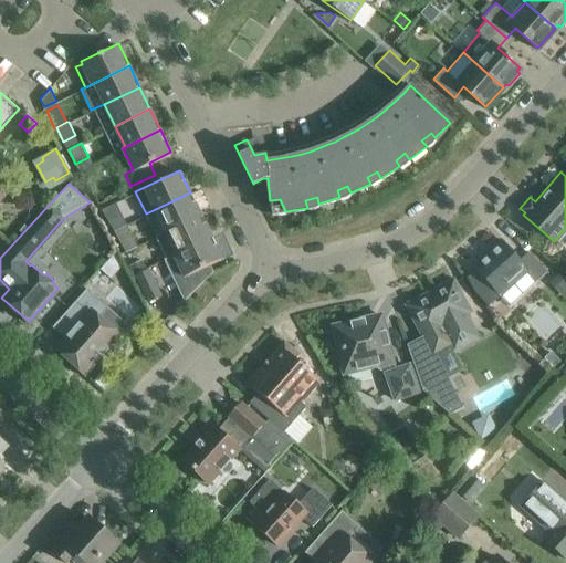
[(200,214),(190,193),(146,214),(156,236),(200,214)]
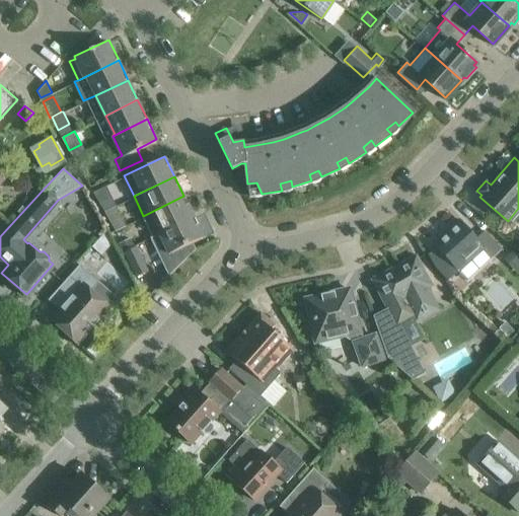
[(113,195),(99,201),(104,210),(116,205),(118,204),(113,195)]
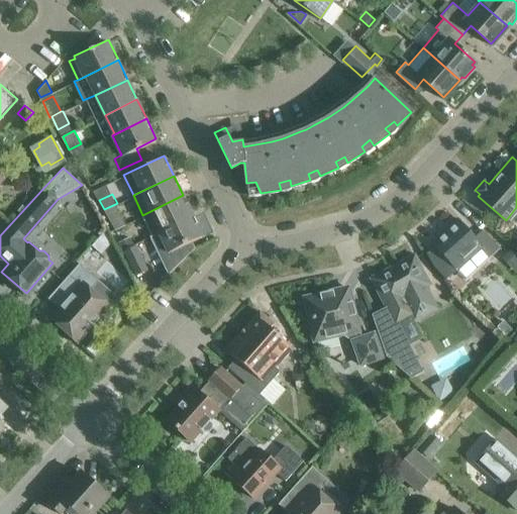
[(158,231),(159,231),(193,215),(183,195),(142,215),(151,234),(158,231)]
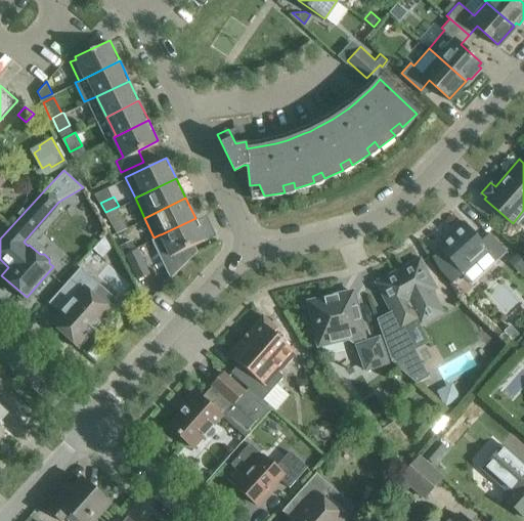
[(107,217),(116,231),(126,226),(119,211),(107,217)]
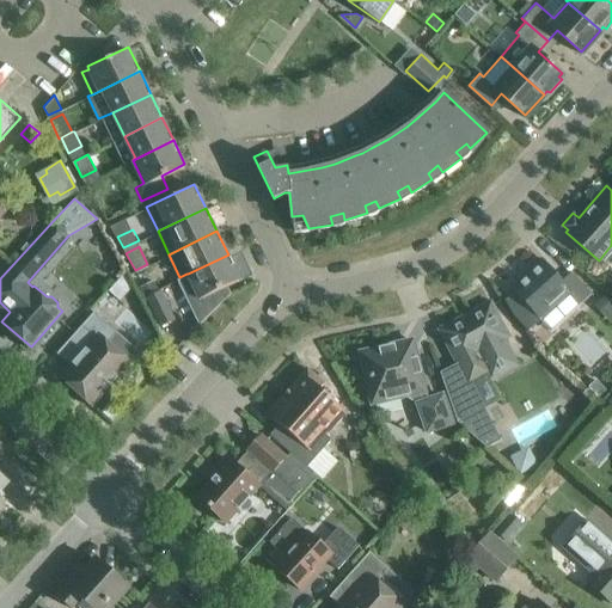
[(188,274),(178,278),(200,321),(231,292),(227,284),(239,278),(228,255),(188,274)]
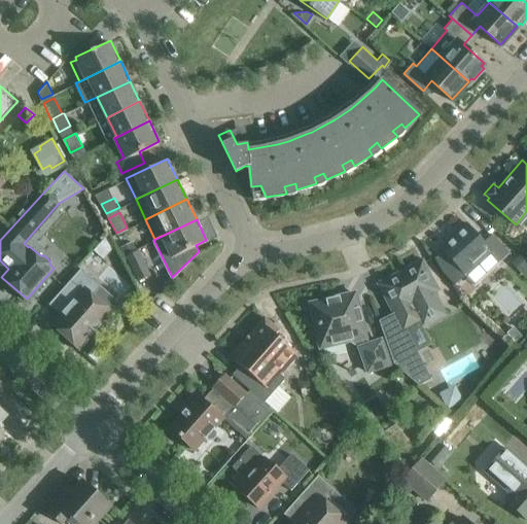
[(465,221),(440,245),(457,265),(451,271),(458,279),(465,273),(475,282),(499,260),(508,251),(492,233),(483,241),(465,221)]
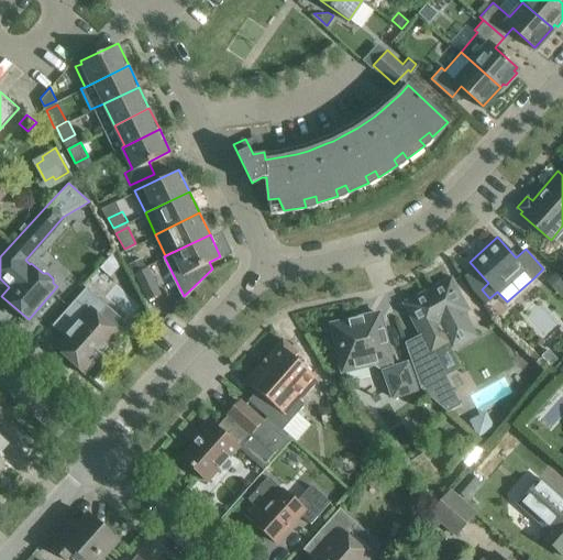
[(133,270),(133,271),(146,265),(142,255),(130,262),(134,270),(133,270)]
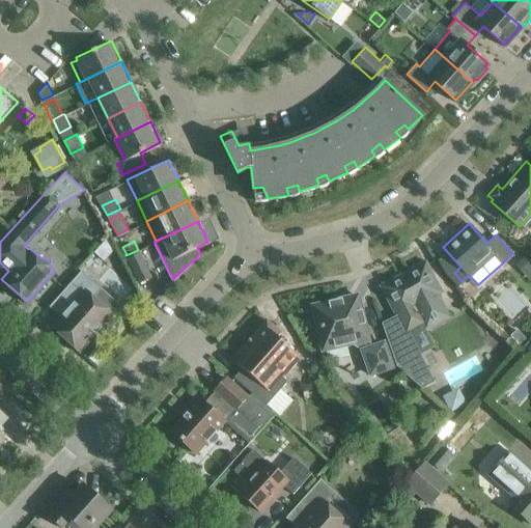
[(150,274),(138,250),(126,255),(138,279),(150,274)]
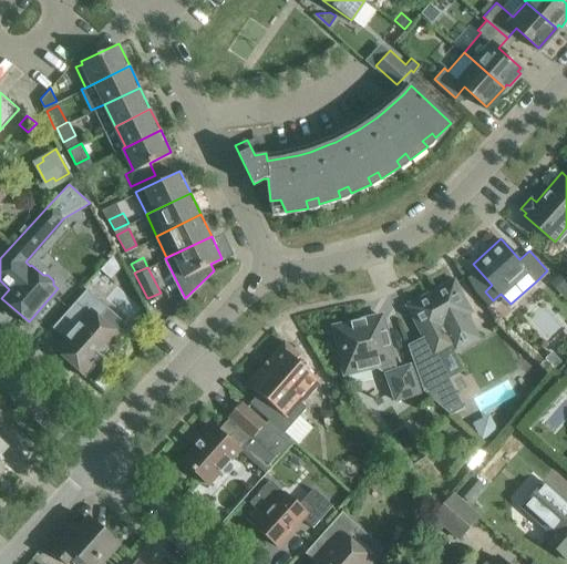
[(566,275),(563,270),(552,280),(565,295),(566,293),(566,275)]
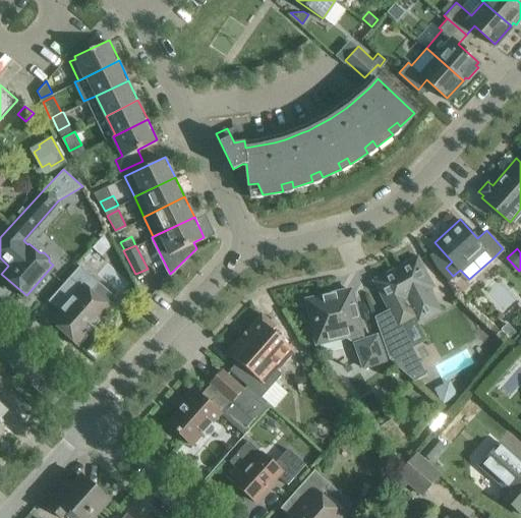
[(415,315),(418,320),(440,308),(428,287),(432,284),(417,255),(373,279),(398,325),(415,315)]
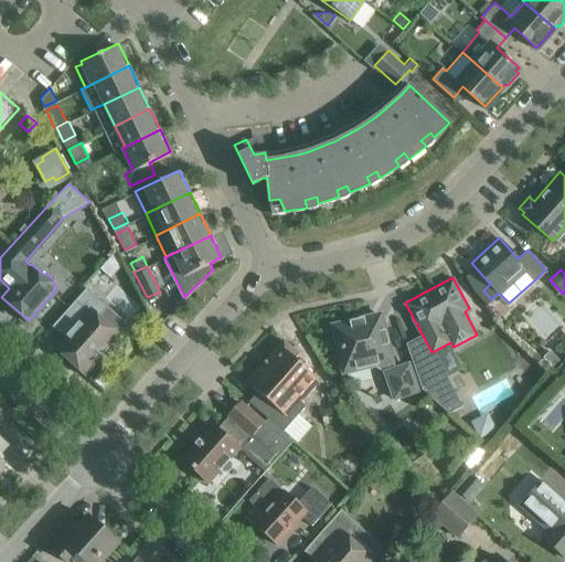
[(76,322),(55,347),(85,373),(102,354),(108,354),(116,346),(114,340),(120,333),(99,315),(108,305),(86,286),(64,311),(76,322)]
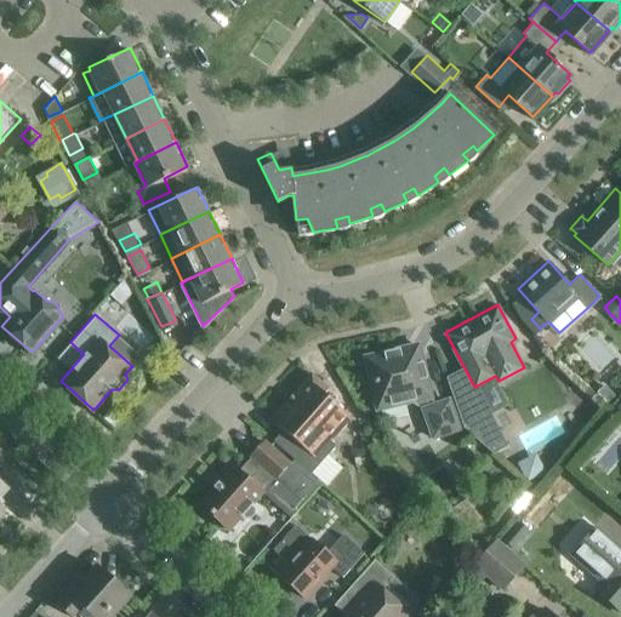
[(400,403),(403,399),(410,398),(410,399),(419,398),(433,435),(459,427),(449,399),(433,404),(431,394),(419,343),(365,355),(365,359),(364,361),(365,369),(368,370),(377,407),(379,406),(379,405),(381,405),(385,406),(392,405),(400,403)]
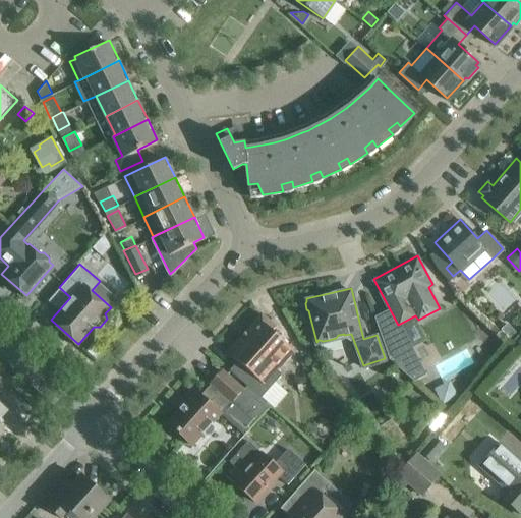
[(281,364),(285,360),(294,349),(272,329),(276,324),(262,311),(226,350),(237,359),(229,369),(262,396),(282,371),(278,368),(277,361),(281,364)]
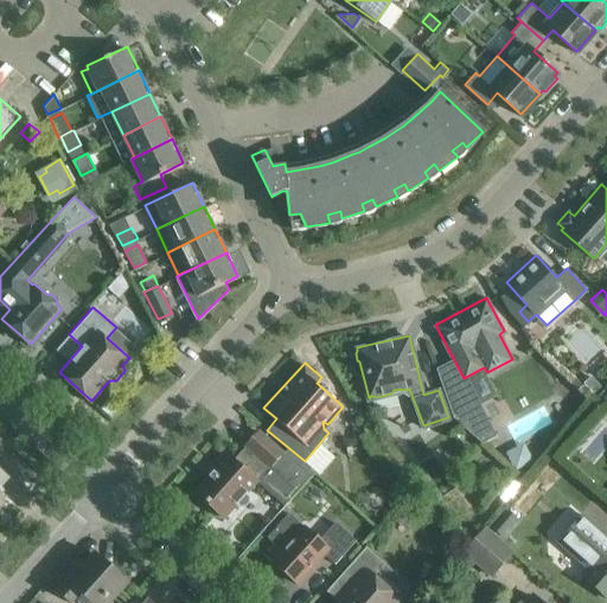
[(113,417),(126,402),(114,391),(100,406),(113,417)]
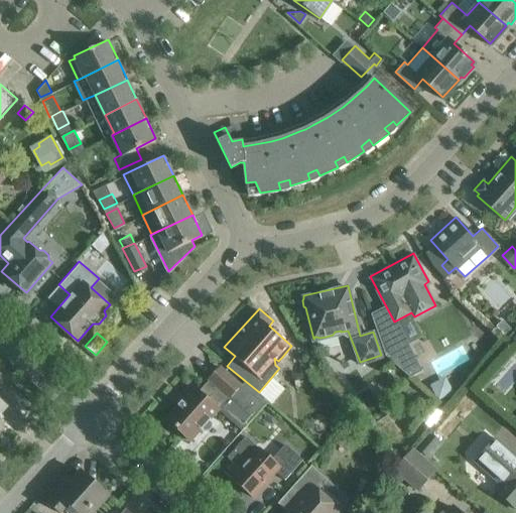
[(422,369),(408,342),(385,354),(397,365),(404,371),(409,376),(422,369)]
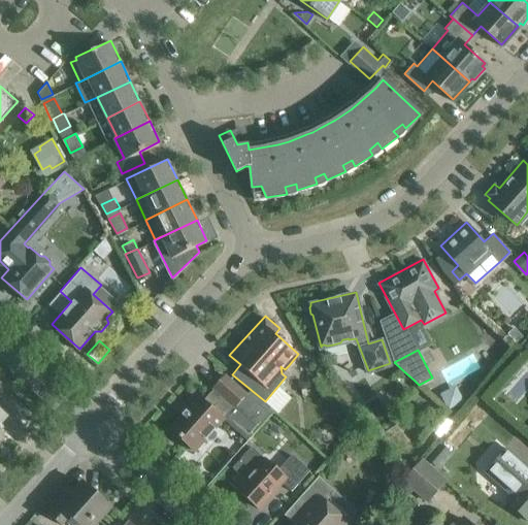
[(188,406),(170,427),(194,450),(206,436),(209,438),(213,438),(217,435),(217,430),(213,428),(223,417),(234,404),(259,426),(273,411),(250,390),(246,393),(225,374),(203,399),(196,393),(186,404),(188,406)]
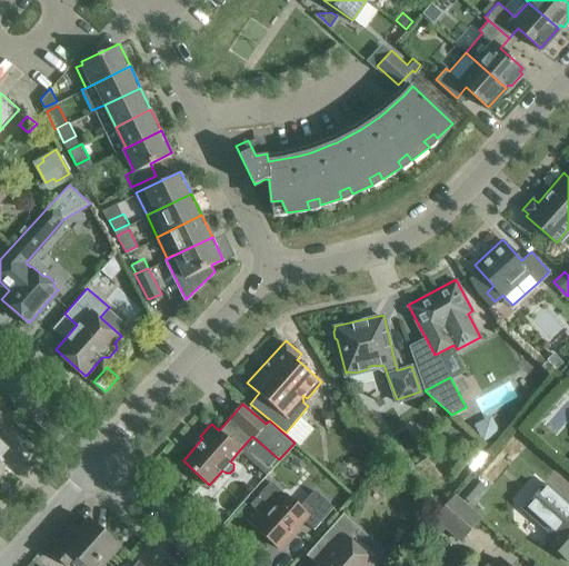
[(476,421),(485,438),(500,429),(491,414),(476,421)]
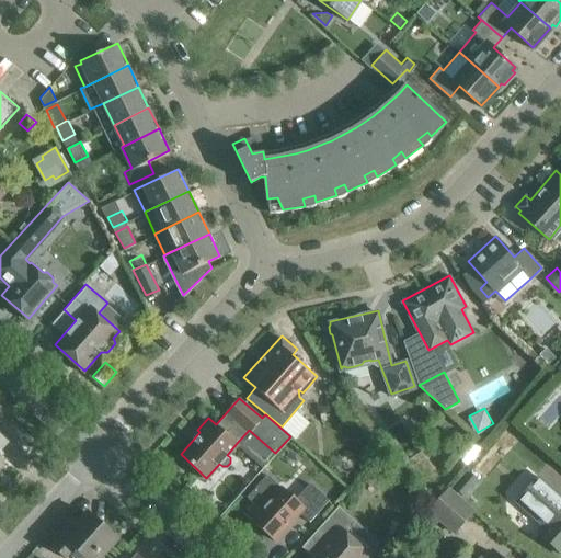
[(470,470),(456,487),(462,492),(478,476),(470,470)]
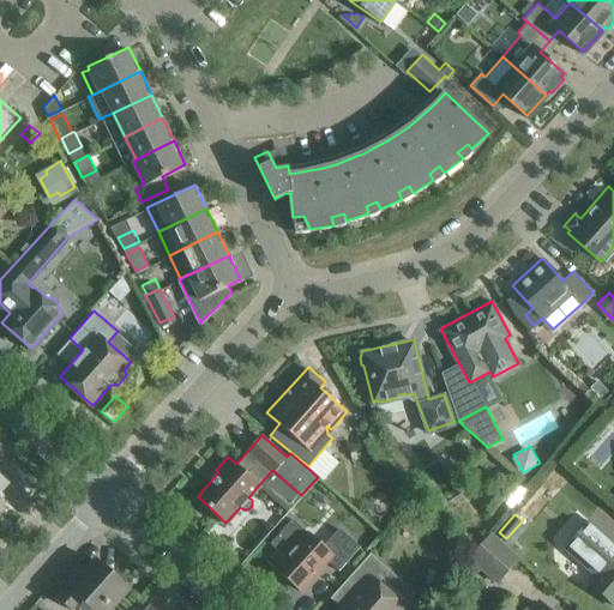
[(327,559),(338,568),(360,544),(339,526),(323,544),(292,517),(270,542),(286,555),(276,567),(301,589),(327,559)]
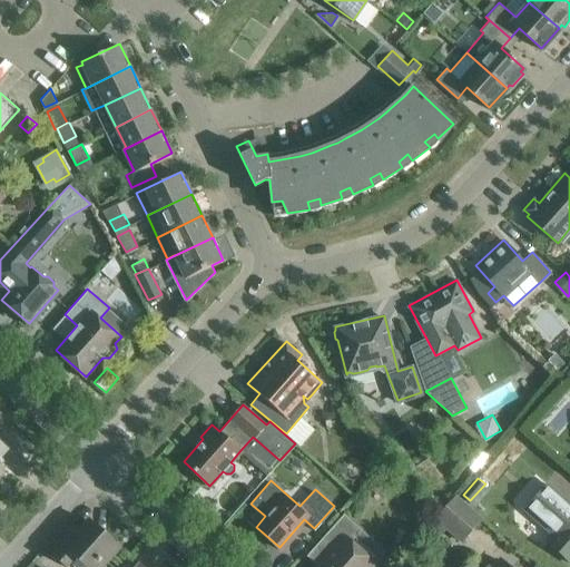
[(569,501),(548,482),(526,508),(552,533),(547,539),(569,559),(569,501)]
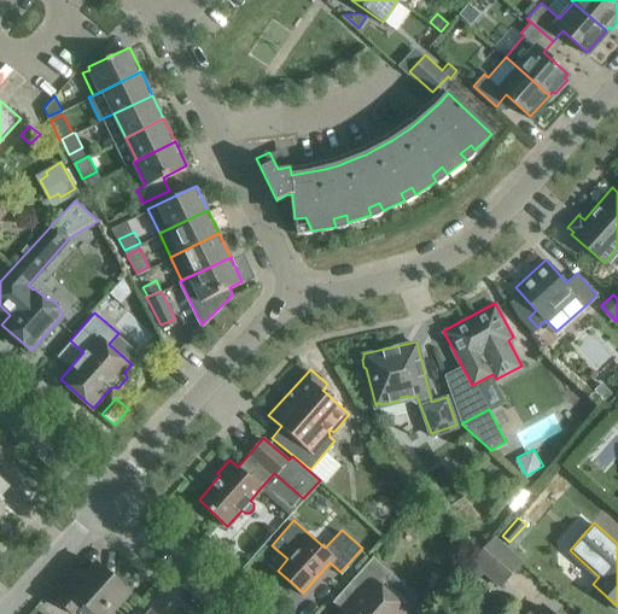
[(501,584),(522,561),(494,536),(473,560),(501,584)]
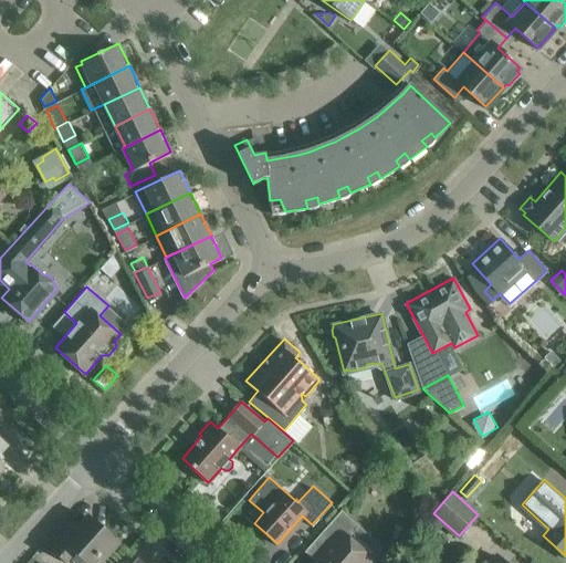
[(313,562),(367,562),(373,558),(348,535),(358,524),(342,509),(304,550),(316,561),(313,562)]
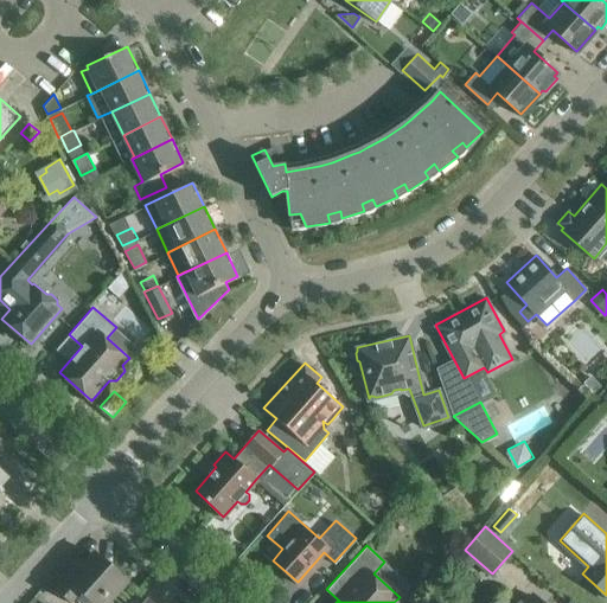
[(72,551),(48,579),(71,601),(80,591),(93,602),(108,602),(128,582),(94,551),(84,562),(72,551)]
